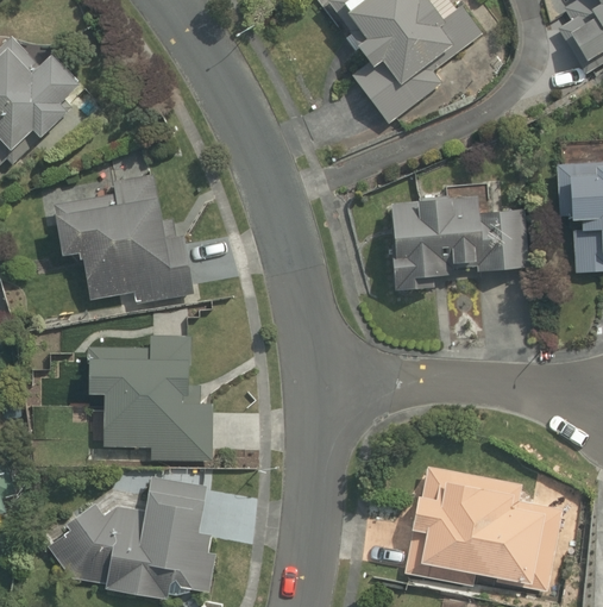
[(318,0),(357,55),(339,67),(382,127),(440,87),(431,73),(484,36),(459,0),(318,0)]
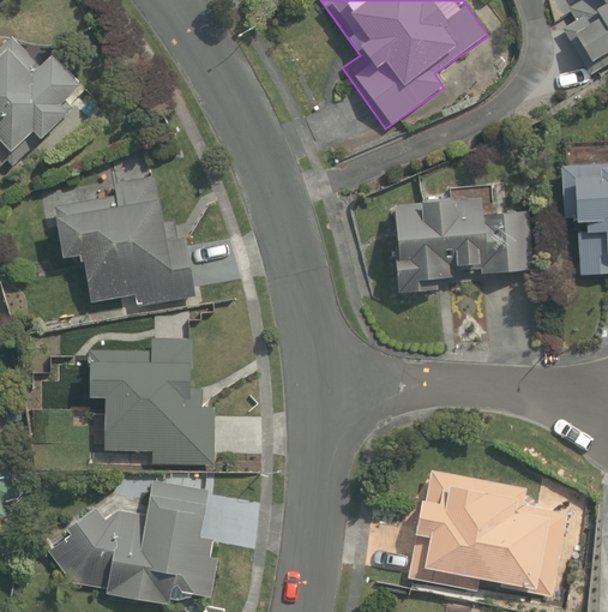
[(587,71),(595,65),(607,55),(607,0),(603,0),(559,30),(587,71)]
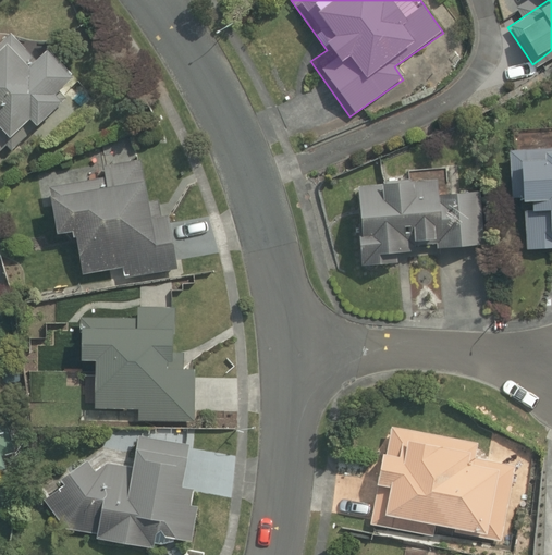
[(1,25),(0,26),(0,147),(29,120),(39,130),(65,103),(58,96),(78,76),(52,49),(38,63),(1,25)]
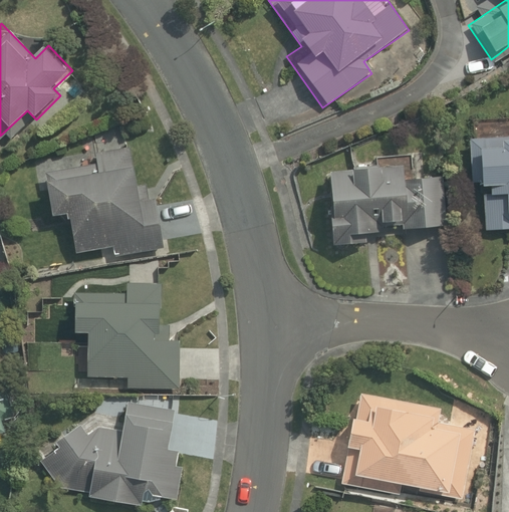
[(508,135),(474,137),(468,137),(470,186),(484,185),(486,230),(508,229),(508,135)]
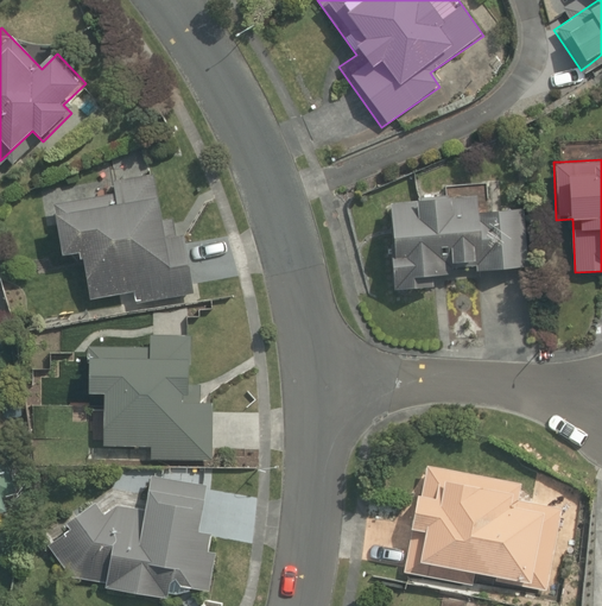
[(113,191),(54,206),(65,257),(77,253),(89,303),(127,294),(130,304),(194,288),(179,231),(170,233),(154,174),(111,184),(113,191)]
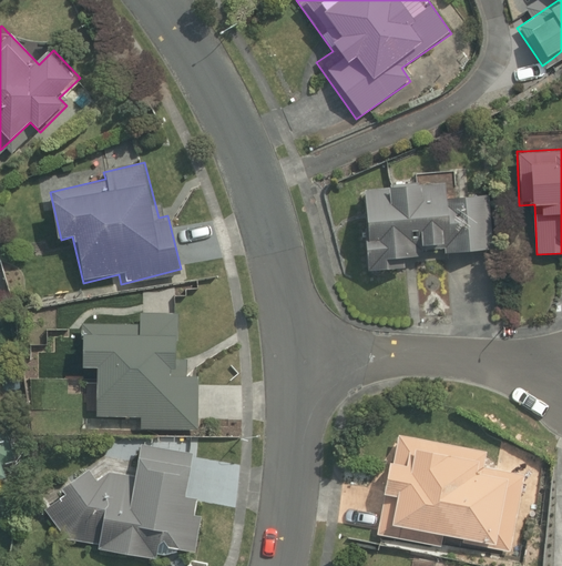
[(463,180),(366,188),(370,240),(364,241),(366,274),(399,271),(398,258),(492,250),(488,194),(465,195),(463,180)]
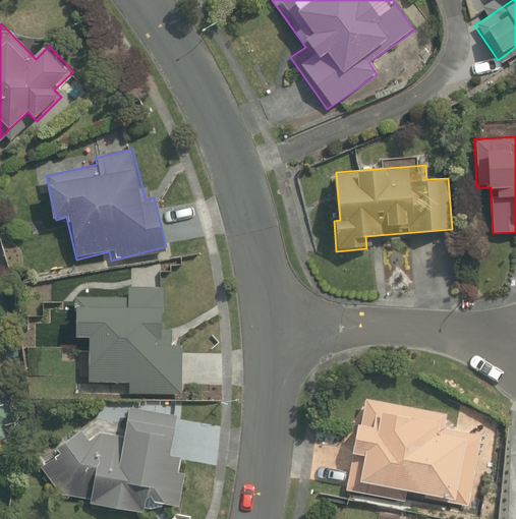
[(127,304),(74,301),(72,301),(69,339),(89,340),(87,379),(126,381),(126,391),(174,394),(177,336),(159,335),(161,288),(128,286),(127,304)]
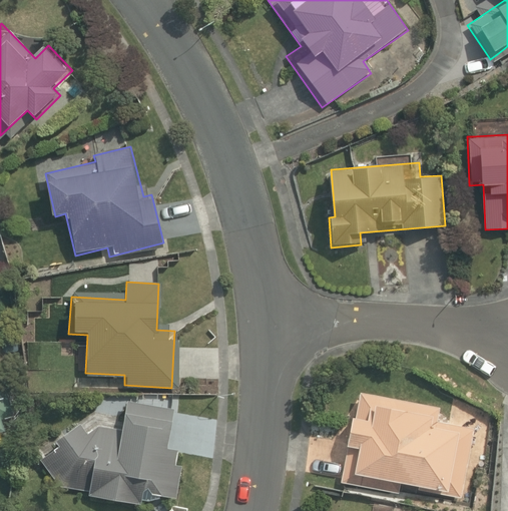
[(0,461),(19,455),(0,387),(0,461)]
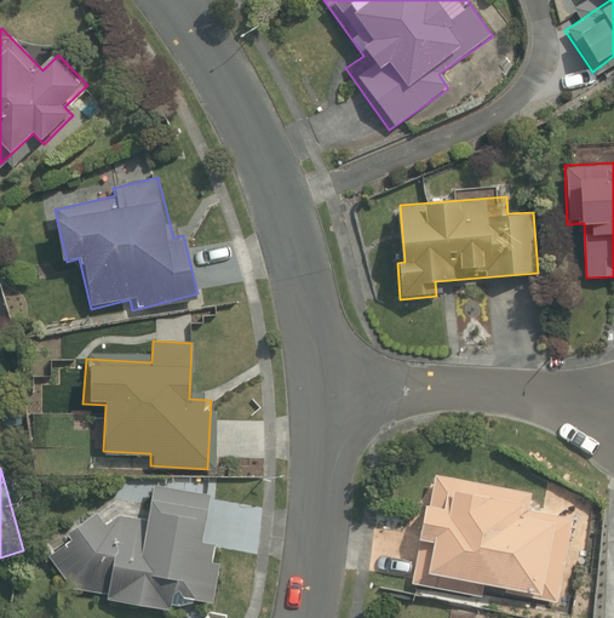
[(407,577),(560,599),(574,496),(431,474),(422,541),(412,539),(407,577)]
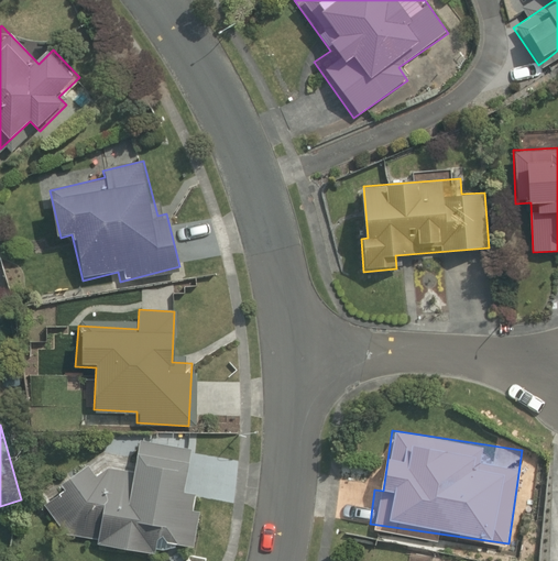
[(89,469),(42,504),(41,539),(102,541),(102,552),(150,554),(151,545),(189,546),(193,490),(179,488),(182,443),(135,441),(134,471),(89,469)]
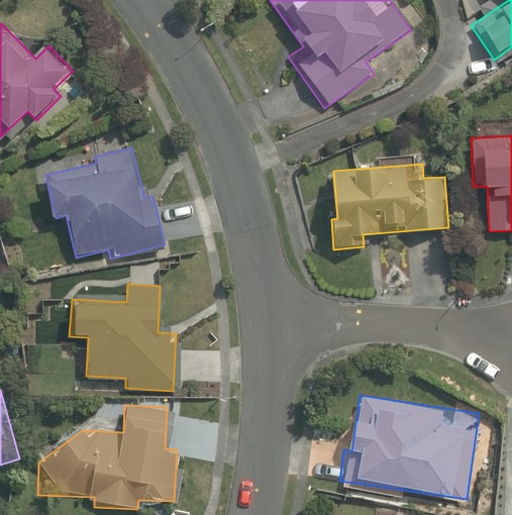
All buildings are outlined.
